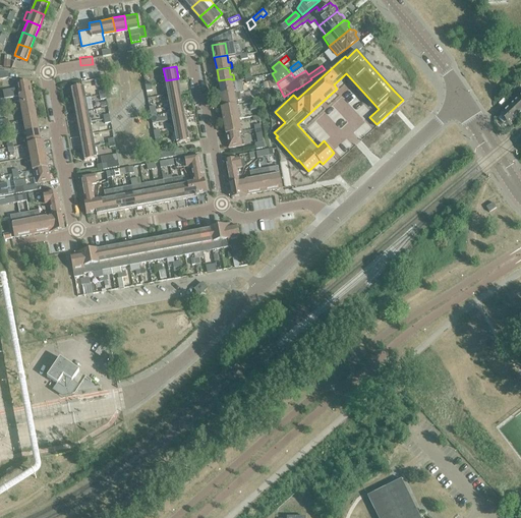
[(0,76),(8,75),(8,69),(0,68),(0,76)]
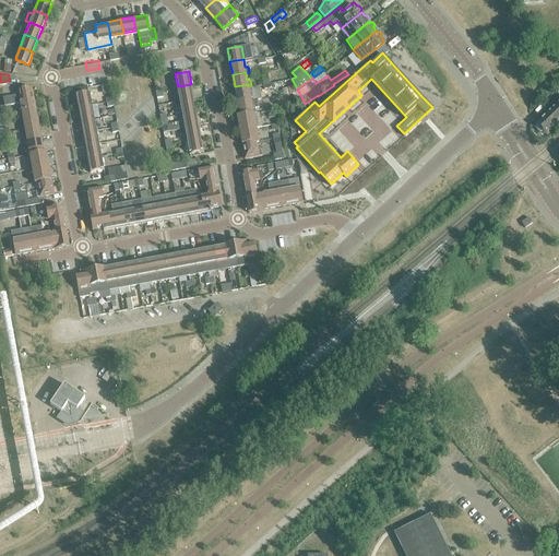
[(288,92),(292,91),(298,91),(297,89),(292,79),(286,80),(288,92)]
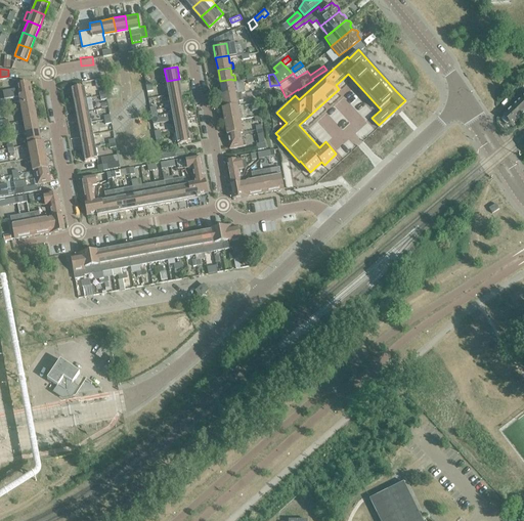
[(102,76),(95,78),(97,86),(104,84),(102,76)]
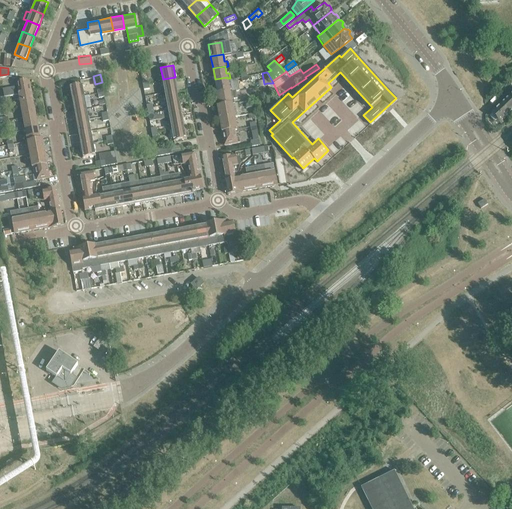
[(16,80),(17,84),(2,87),(3,91),(0,91),(0,95),(4,95),(18,92),(31,90),(29,77),(16,80)]
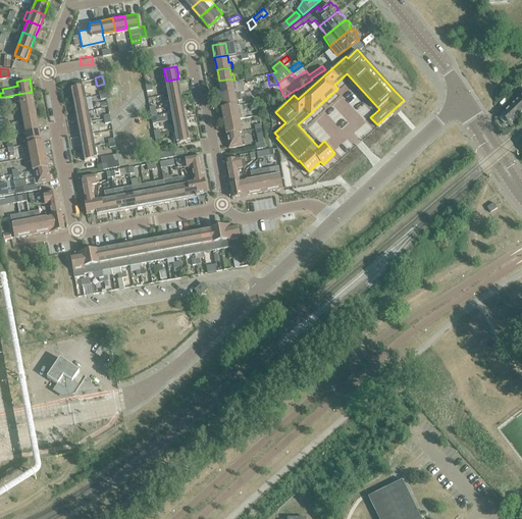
[(178,79),(166,81),(168,93),(181,90),(178,79)]
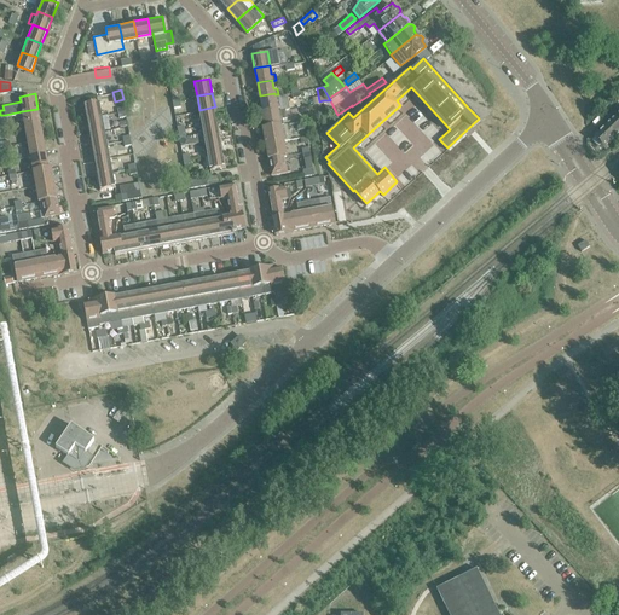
[(275,93),(260,96),(262,110),(277,108),(278,109),(281,109),(279,102),(277,103),(275,94),(275,93)]
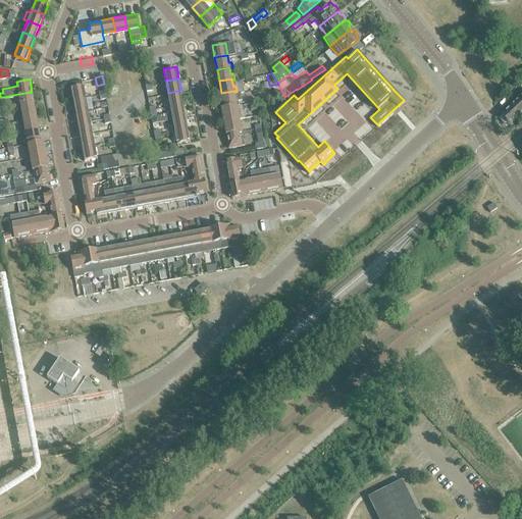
[(72,98),(86,96),(84,84),(70,86),(72,98)]
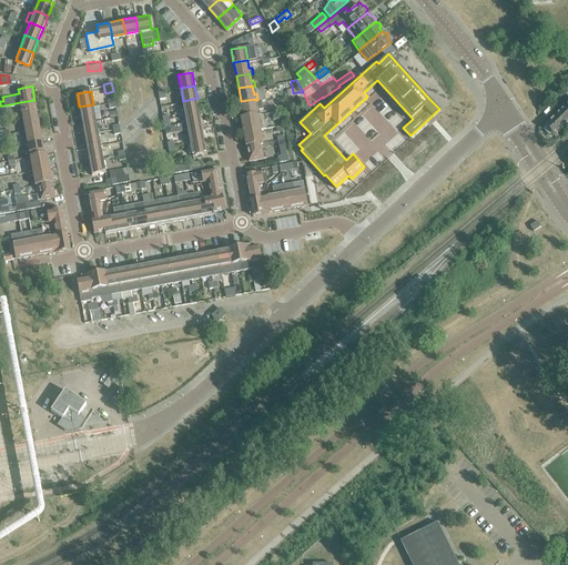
[(303,92),(296,92),(304,110),(310,106),(303,92)]
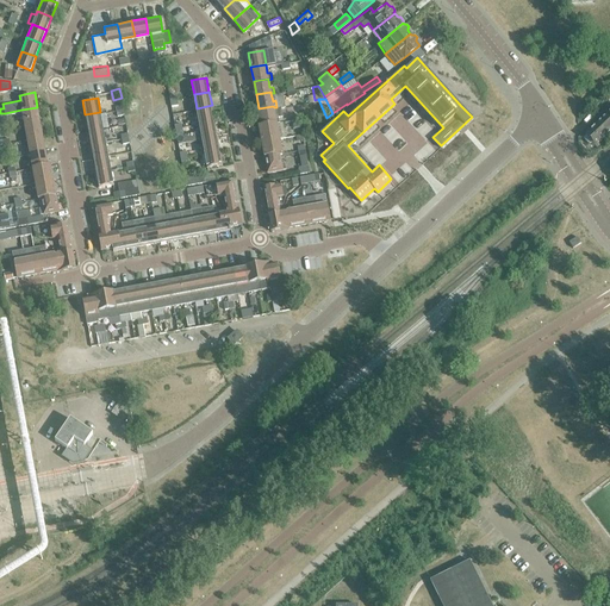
[(212,105),(197,108),(199,123),(215,119),(212,105)]
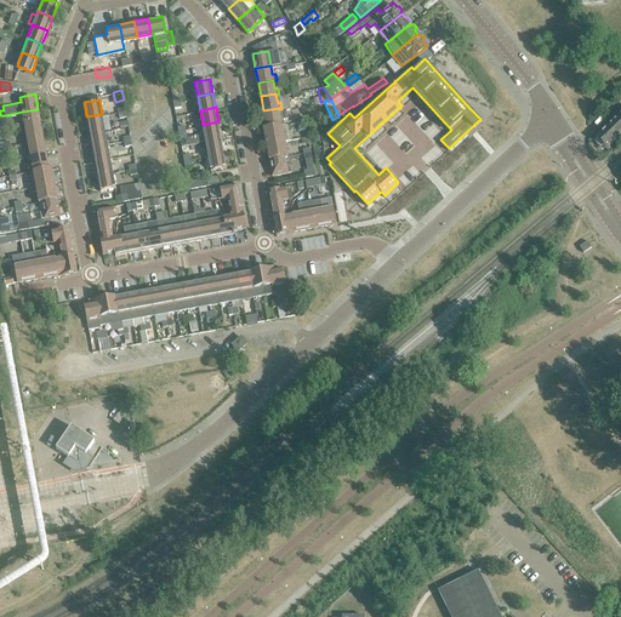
[(263,110),(266,125),(281,123),(281,124),(284,124),(283,116),(280,118),(279,109),(278,108),(263,110)]
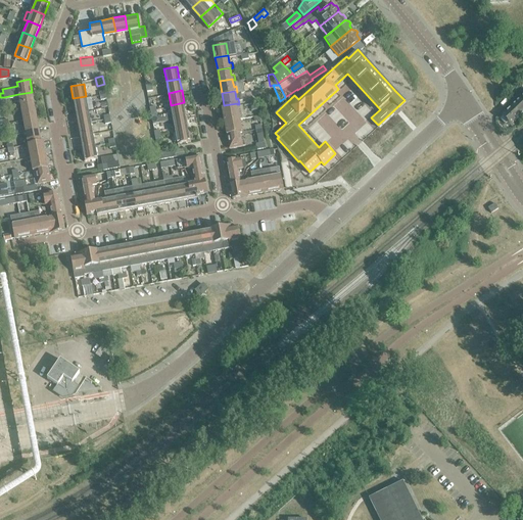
[(32,92),(18,94),(20,106),(34,103),(32,92)]
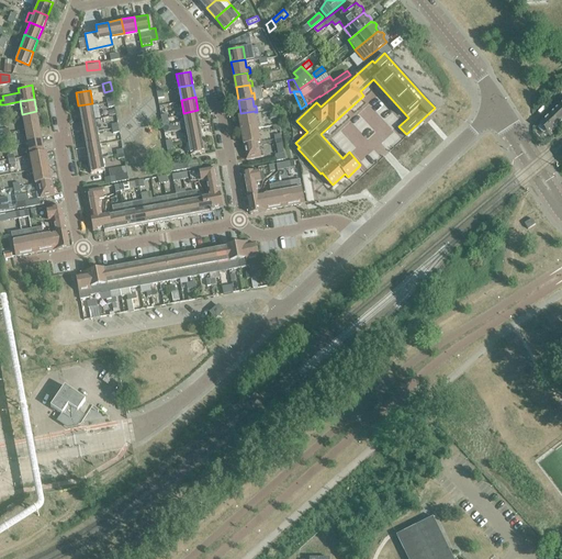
[(92,103),(78,105),(80,119),(94,116),(92,103)]
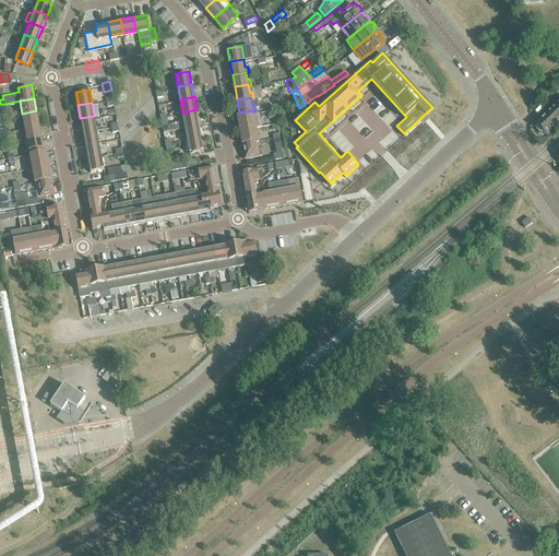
[(545,130),(558,117),(558,115),(551,107),(537,121),(535,123),(539,129),(542,127),(545,130)]
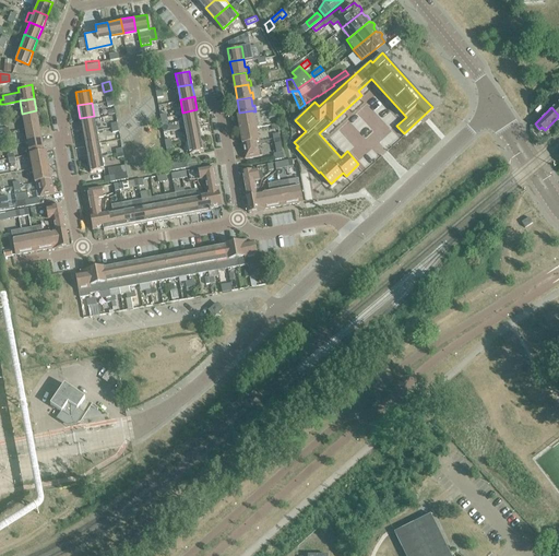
[(197,109),(182,113),(185,125),(199,122),(197,109)]
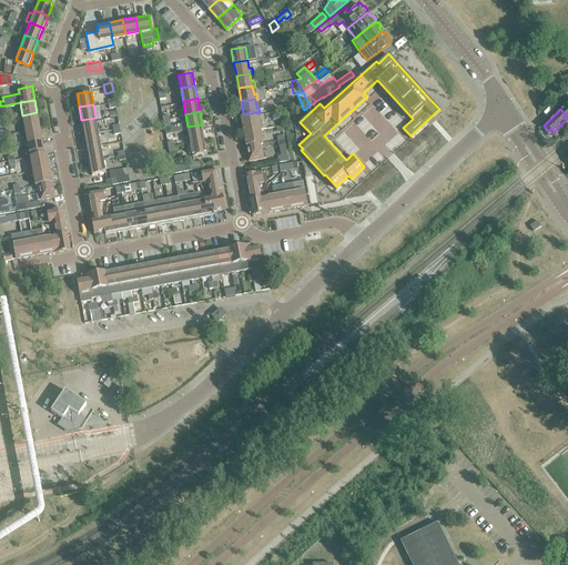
[(22,129),(24,128),(39,125),(37,112),(22,115),(23,122),(21,123),(22,129)]
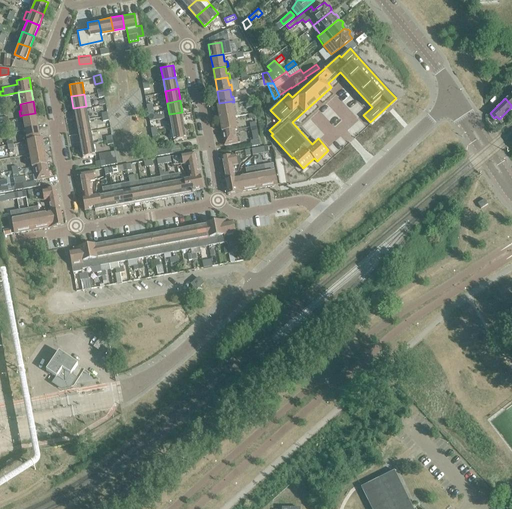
[(219,103),(217,104),(219,116),(234,114),(232,102),(232,101),(219,103)]
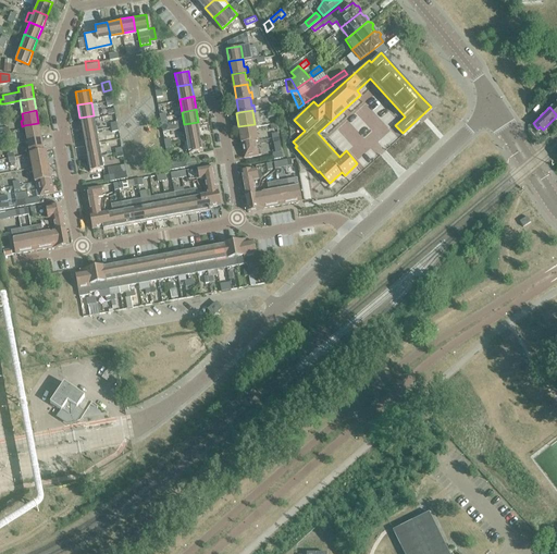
[(94,115),(79,118),(82,131),(96,128),(94,115)]
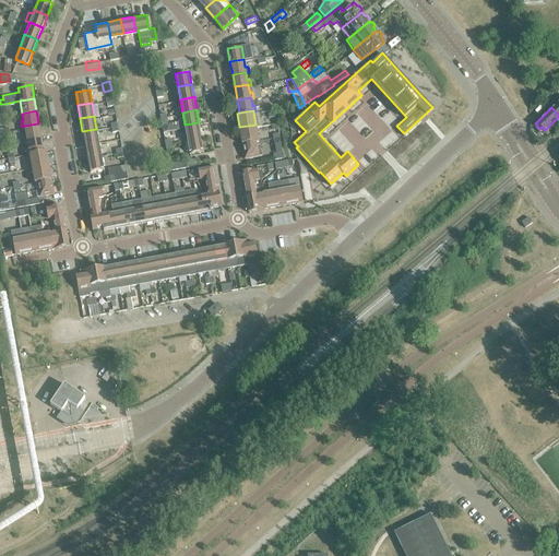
[(179,127),(177,120),(168,121),(162,122),(163,130),(179,127)]
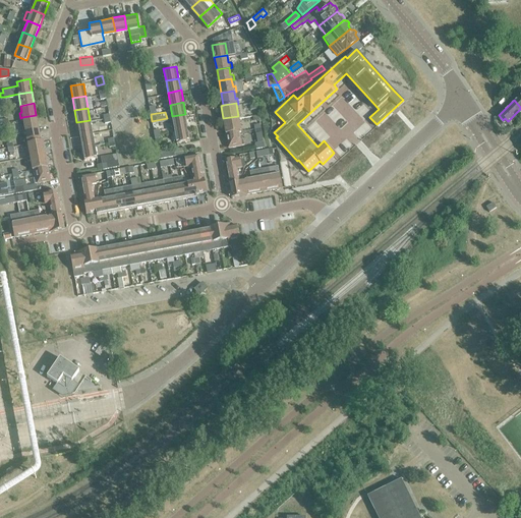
[(185,114),(172,116),(174,128),(187,126),(185,114)]
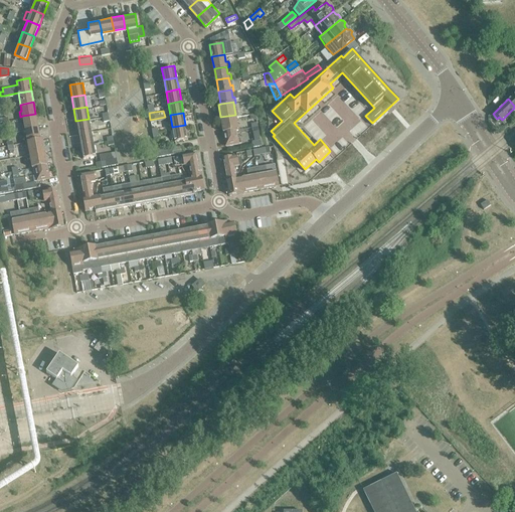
[(22,129),(24,128),(38,126),(35,114),(22,116),(23,123),(21,123),(22,129)]
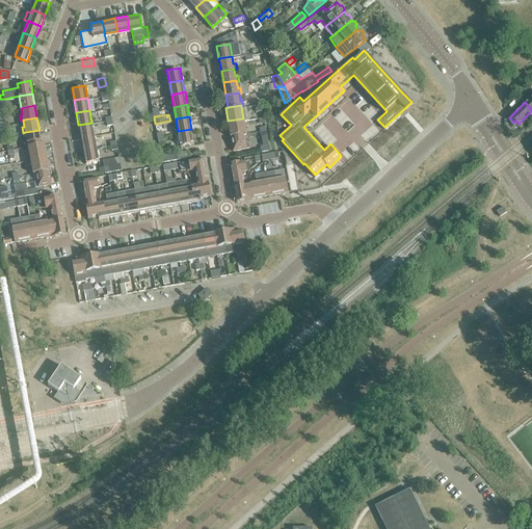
[(228,121),(231,135),(244,133),(245,132),(243,118),(228,121)]
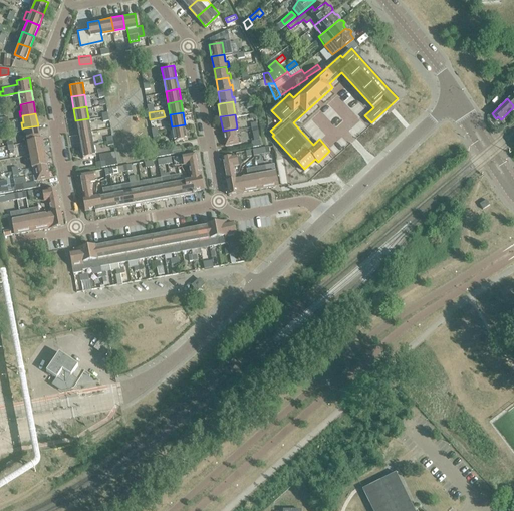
[(88,118),(75,120),(77,132),(90,130),(88,118)]
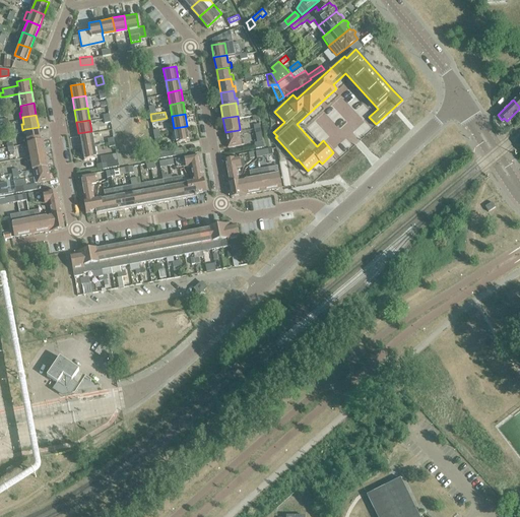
[(187,126),(174,128),(176,140),(189,138),(187,126)]
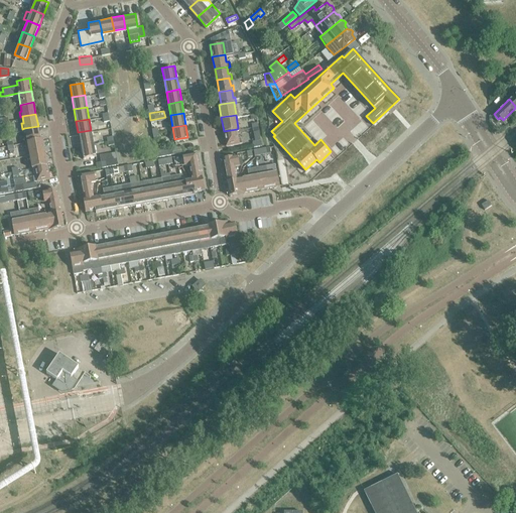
[(24,141),(27,140),(40,138),(38,126),(24,128),(26,135),(23,135),(24,141)]
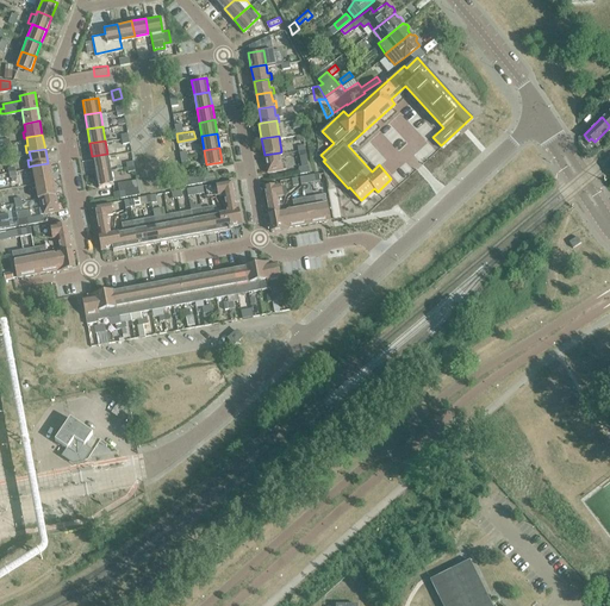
[(107,154),(92,156),(95,172),(111,169),(117,167),(114,152),(107,154)]
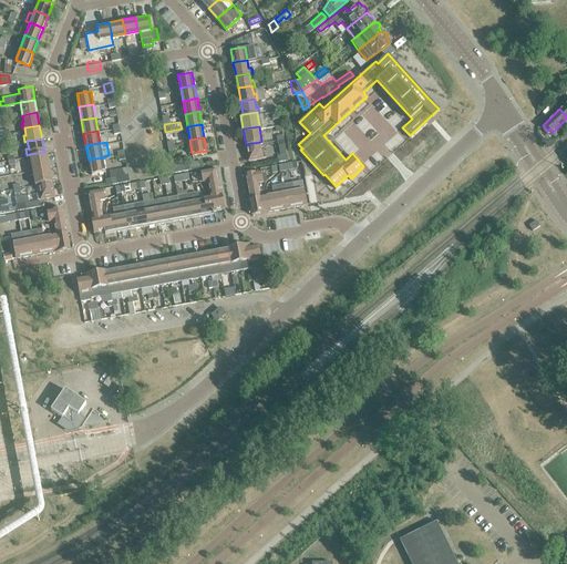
[(260,142),(246,144),(248,159),(266,155),(265,150),(261,150),(260,142)]
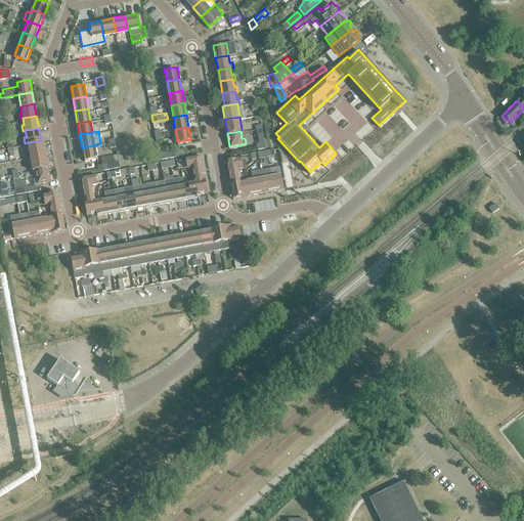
[(265,145),(264,136),(256,138),(258,147),(265,145)]
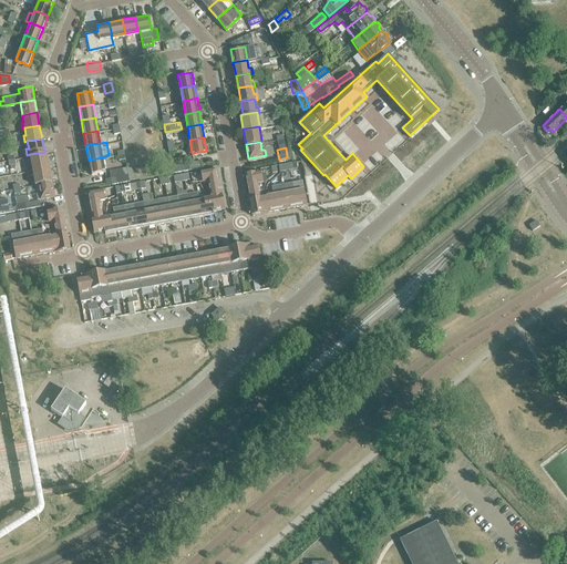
[(32,168),(49,165),(47,151),(44,152),(30,154),(31,163),(29,164),(30,170),(32,170),(32,168)]
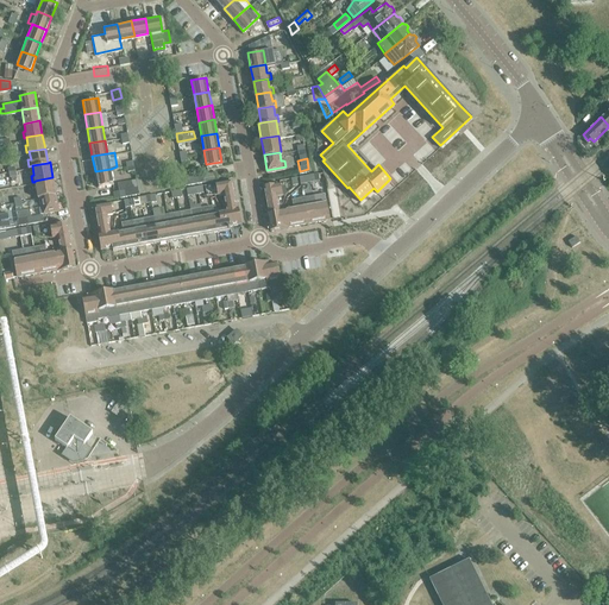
[(111,169),(95,171),(98,184),(113,182),(111,169)]
